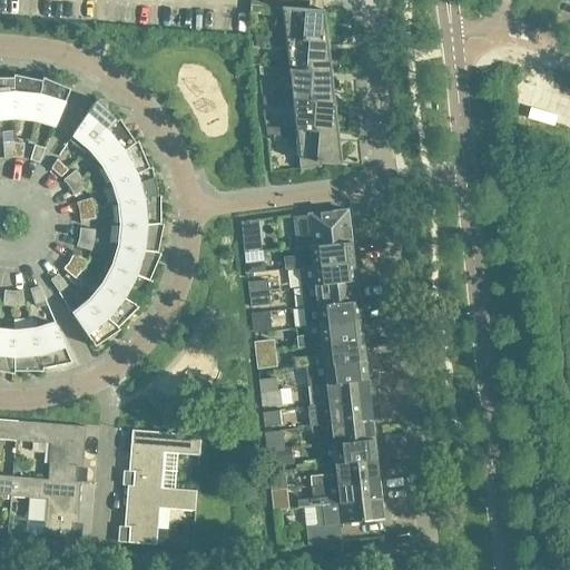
[(327,41),(324,12),(324,10),(261,5),(259,15),(282,16),(285,38),(327,41)]
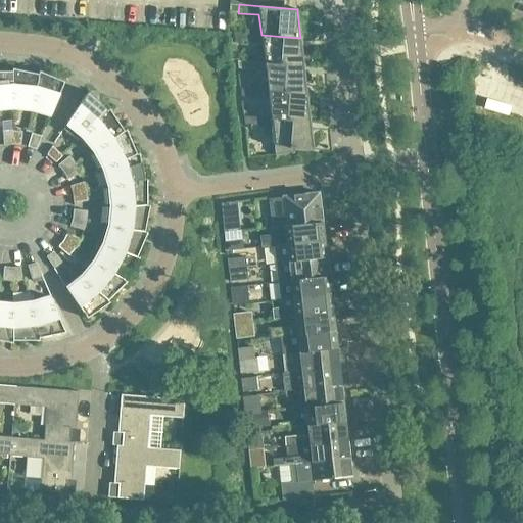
[(303,65),(300,39),(300,38),(262,35),(242,34),(241,41),(262,43),(265,62),(303,65)]
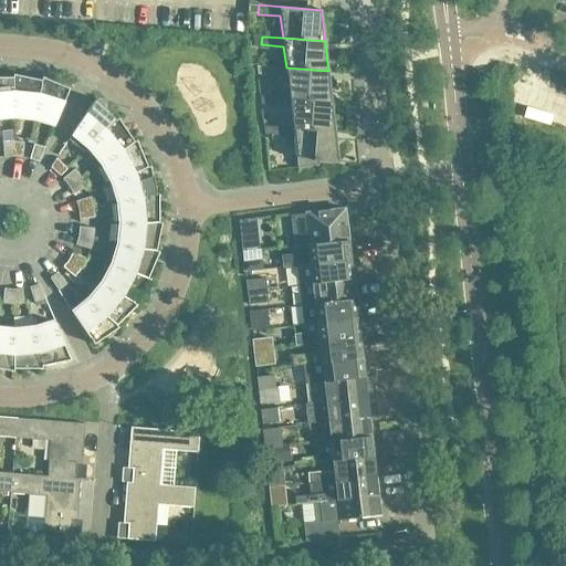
[(332,101),(328,72),(328,71),(286,67),(265,66),(265,75),(287,76),(290,97),(332,101)]
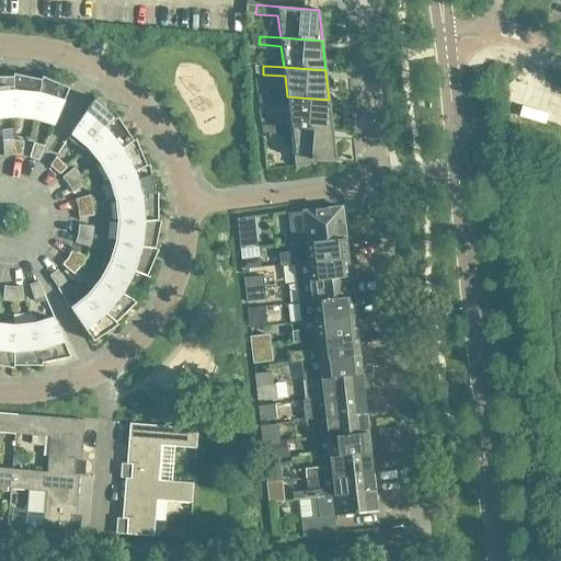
[(34,117),(41,79),(13,73),(13,76),(13,115),(34,117)]
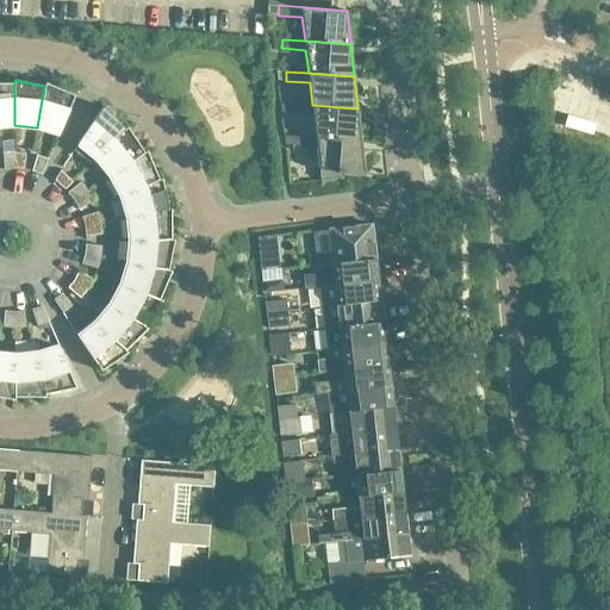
[(0,125),(14,125),(14,82),(0,82),(0,125)]
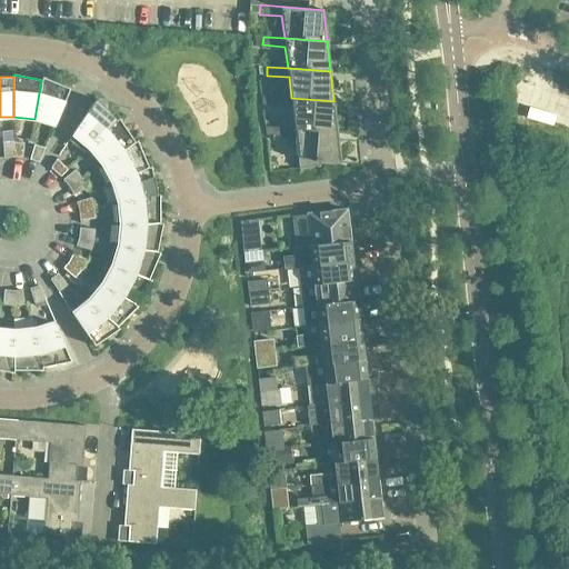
[(56,125),(70,89),(42,77),(41,80),(35,119),(56,125)]
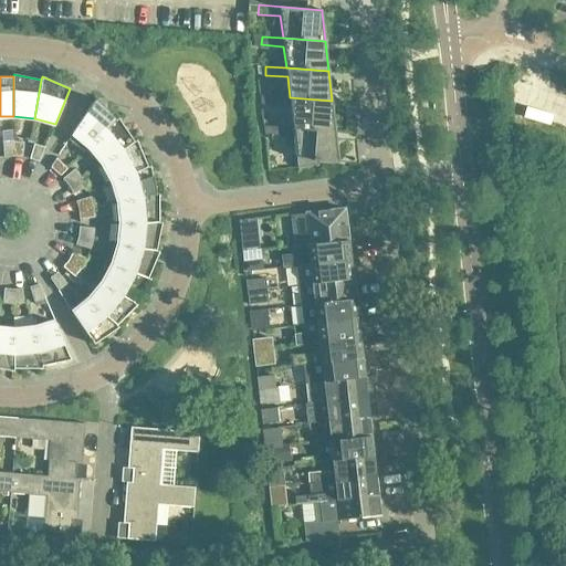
[(335,130),(332,102),(332,101),(290,97),(269,96),(269,105),(291,106),(293,127),(335,130)]
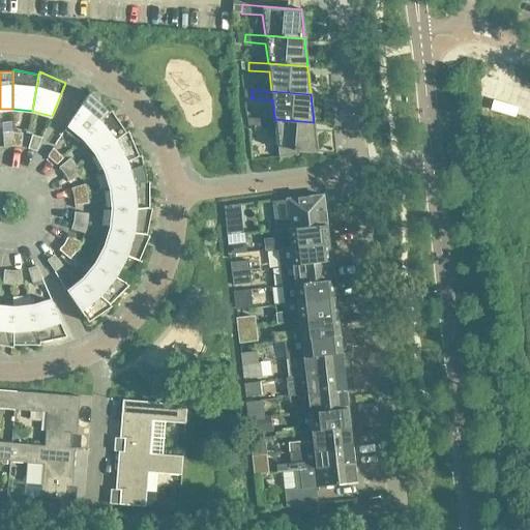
[(83,138),(109,112),(90,92),(89,93),(67,124),(63,130),(79,143),(83,138)]
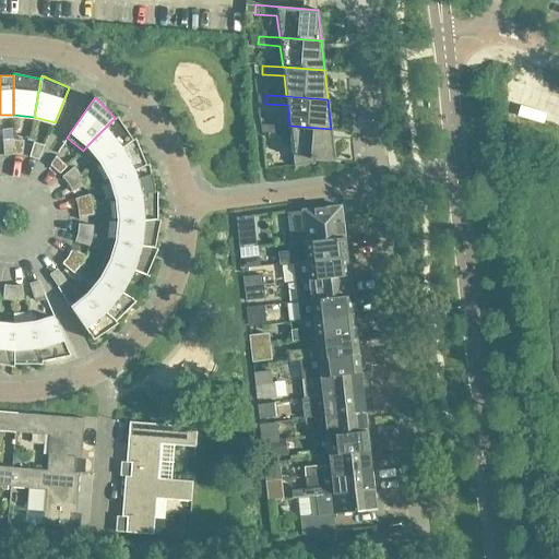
[(133,140),(117,116),(115,118),(87,145),(100,161),(133,140)]
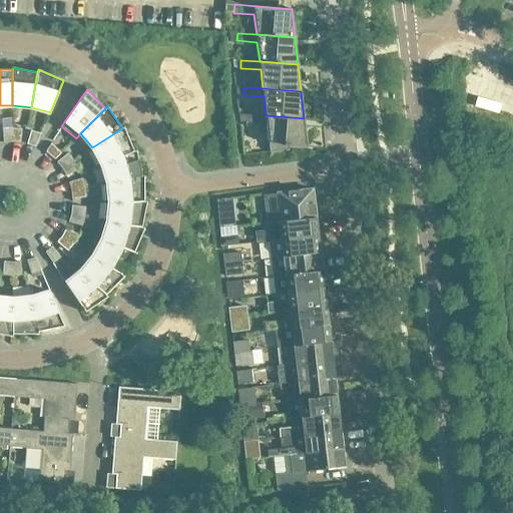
[(307,147),(304,119),(304,118),(266,115),(246,114),(246,122),(267,123),(270,151),(289,149),(290,145),(307,147)]
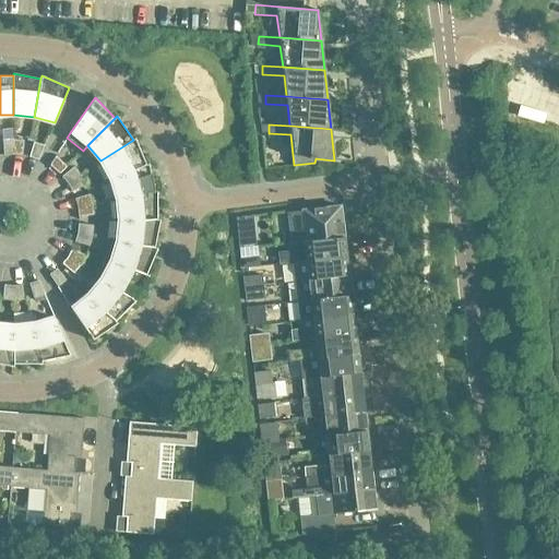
[(146,164),(135,138),(133,140),(100,161),(110,179),(146,164)]
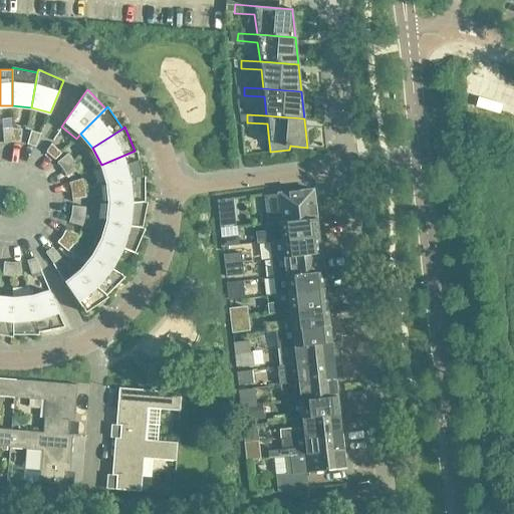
[(12,142),(12,127),(3,129),(4,143),(12,142)]
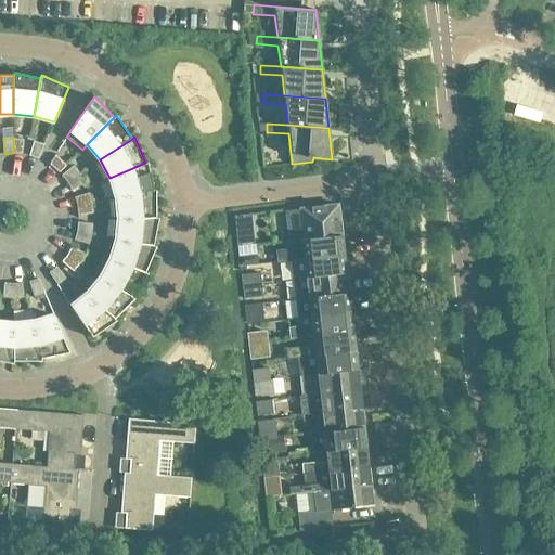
[(22,154),(24,139),(13,138),(13,153),(22,154)]
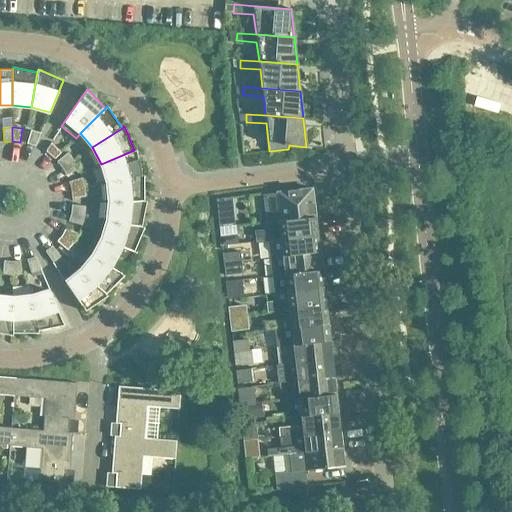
[(241,149),(267,148),(266,127),(240,128),(241,149)]
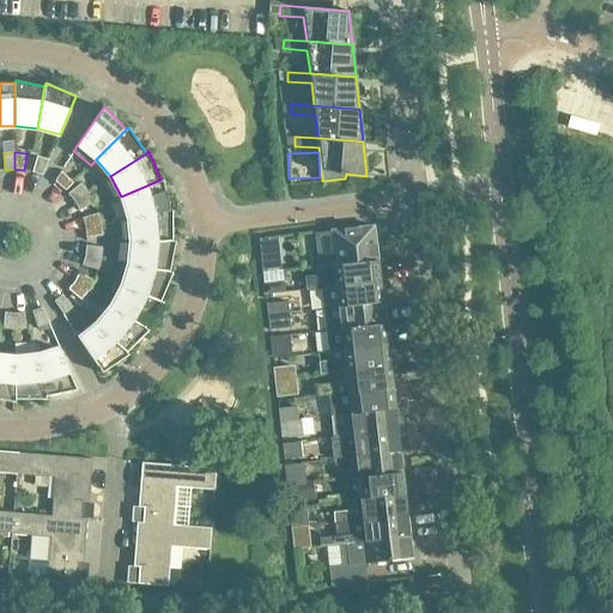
[(42,175),(48,159),(37,156),(32,171),(42,175)]
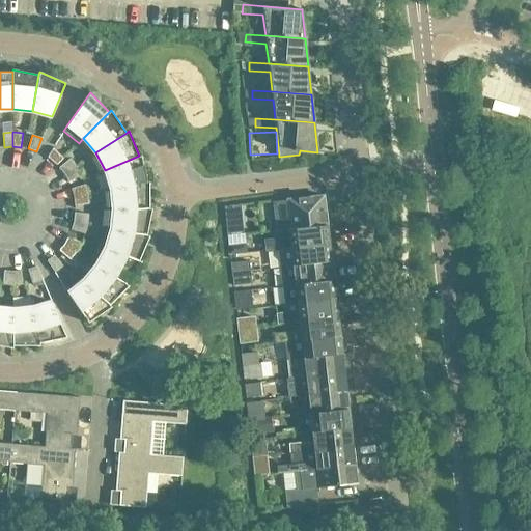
[(47,157),(57,165),(63,158),(53,148),(47,157)]
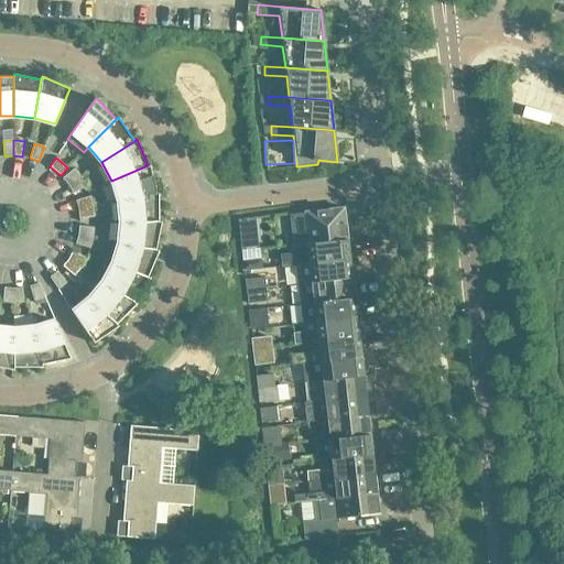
[(155,193),(150,164),(148,165),(111,181),(118,201),(155,193)]
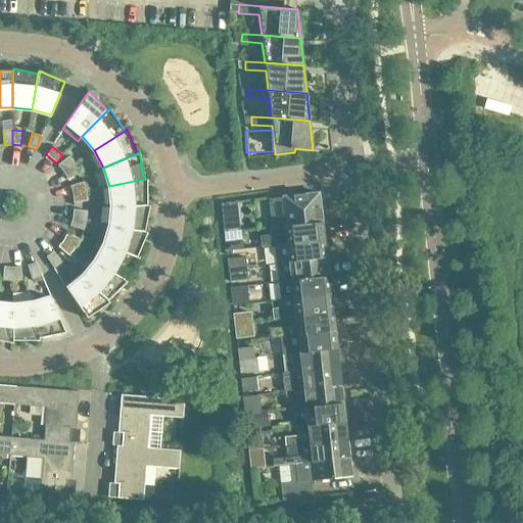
[(76,163),(68,156),(58,164),(63,172),(76,163)]
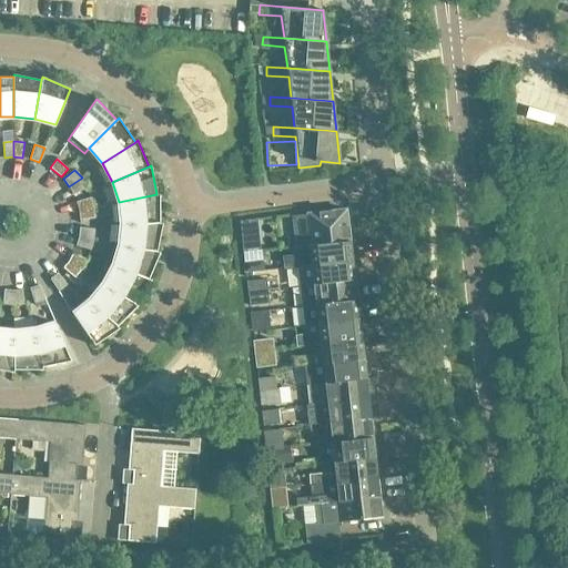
[(87,188),(82,178),(69,186),(73,194),(87,188)]
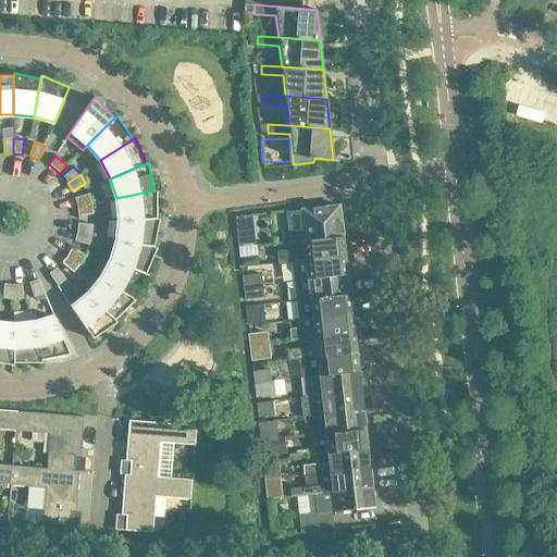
[(157,219),(157,190),(153,190),(116,198),(119,219),(157,219)]
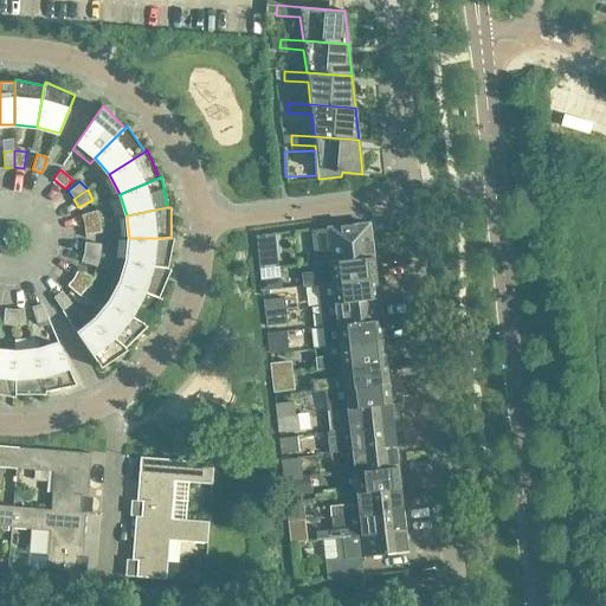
[(101,221),(97,211),(82,216),(84,224),(101,221)]
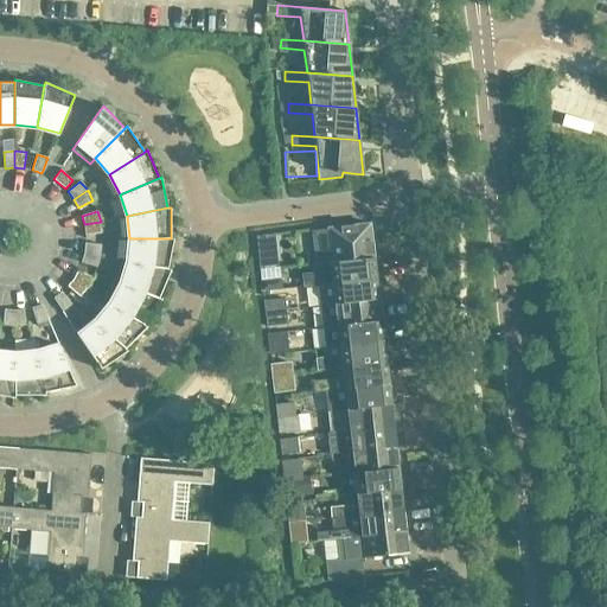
[(101,232),(101,222),(84,224),(85,235),(101,232)]
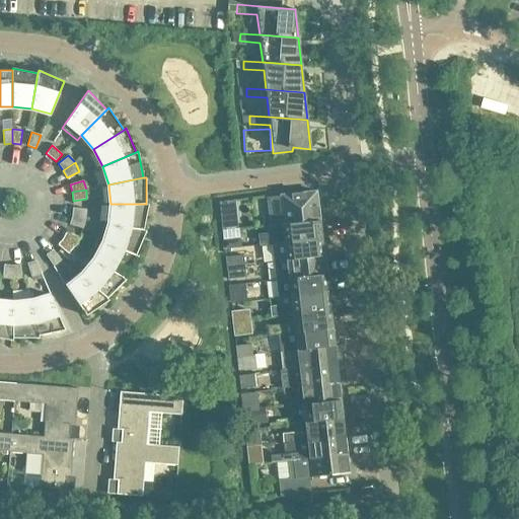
[(283,224),(319,220),(316,192),(267,198),(270,225),(283,224)]
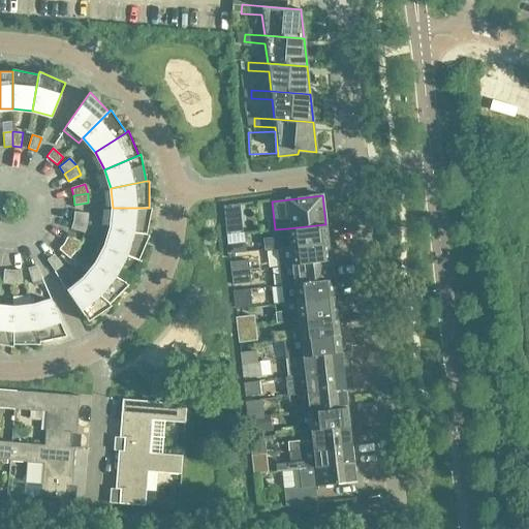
[(147,235),(152,208),(149,208),(113,208),(111,227),(147,235)]
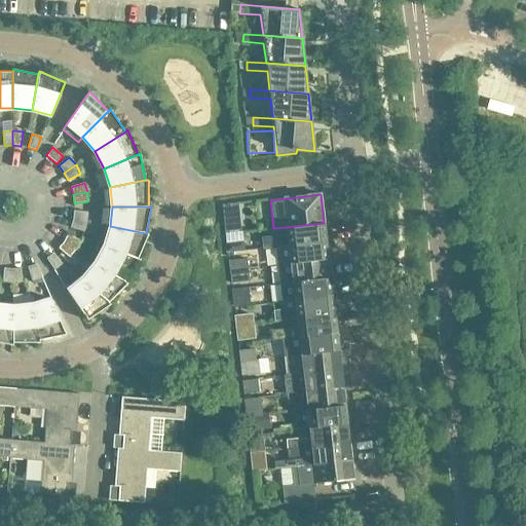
[(87,222),(87,212),(74,211),(73,219),(87,222)]
